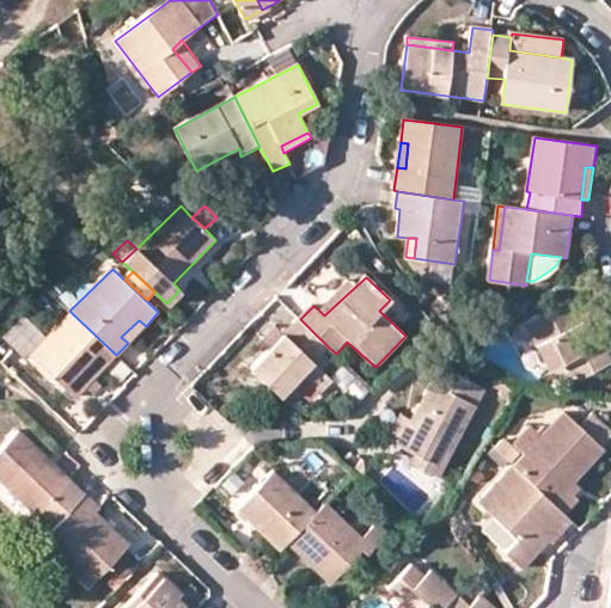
[(354,288),(348,283),(319,311),(324,315),(354,288)]
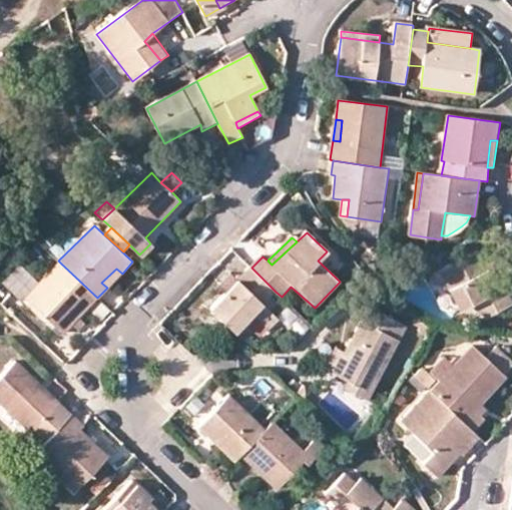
[(482,252),(476,256),(494,293),(500,291),(482,252)]
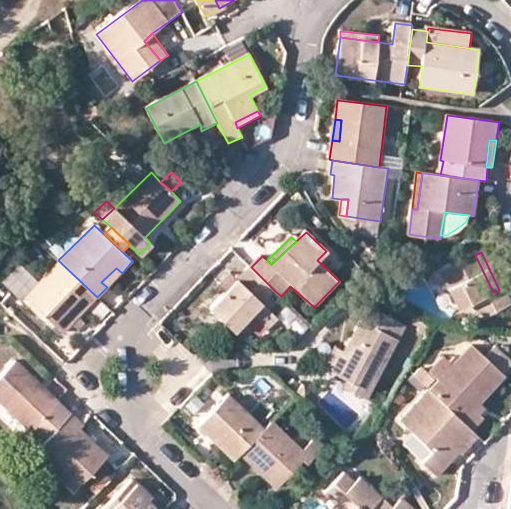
[(439,271),(460,309),(473,304),(478,313),(489,316),(510,304),(510,297),(506,287),(499,290),(493,292),(475,255),(439,271)]
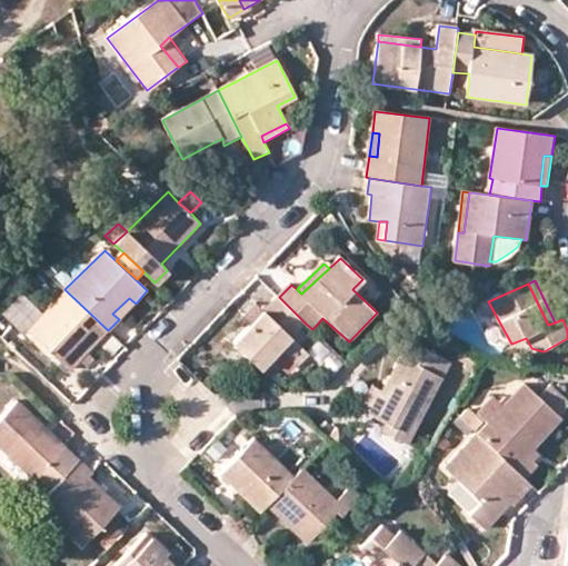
[(434,291),(430,313),(442,308),(444,294),(434,291)]
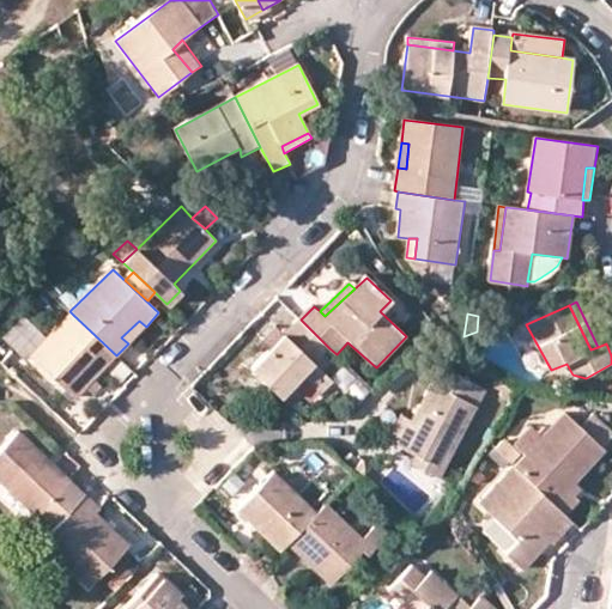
[(77,397),(116,355),(73,315),(31,357),(77,397)]
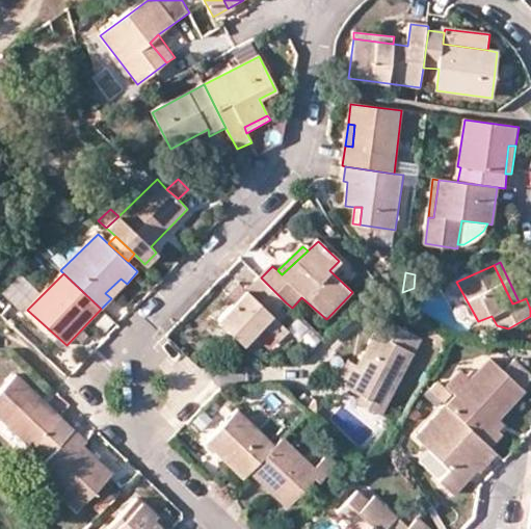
[(248,290),(235,302),(218,320),(244,344),(263,326),(279,342),(289,332),(273,315),(286,302),(261,278),(248,290)]
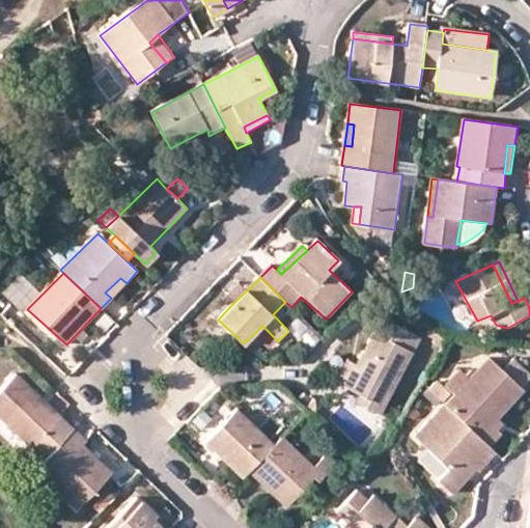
[(127,283),(120,278),(105,293),(111,298),(127,283)]
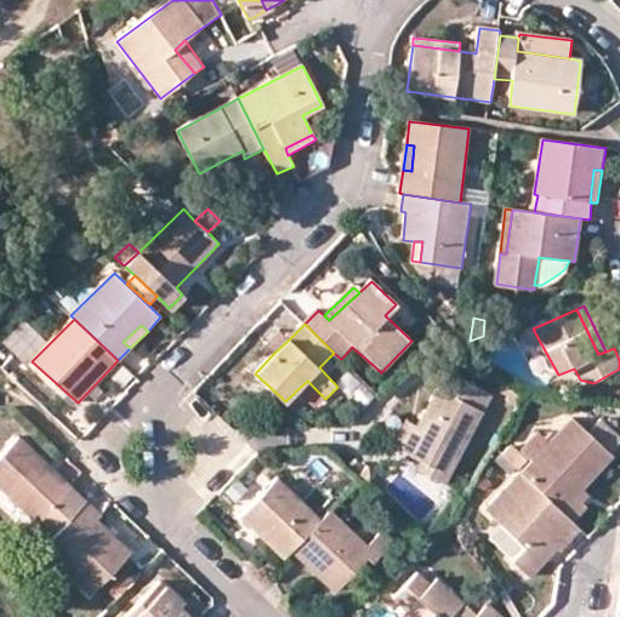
[(268,348),(274,353),(290,338),(284,333),(268,348)]
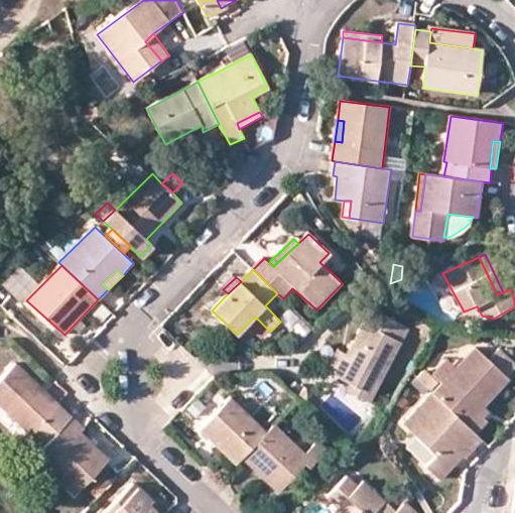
[(358,396),(370,402),(410,329),(364,305),(357,321),(364,325),(348,355),(338,376),(350,383),(361,389),(358,396)]
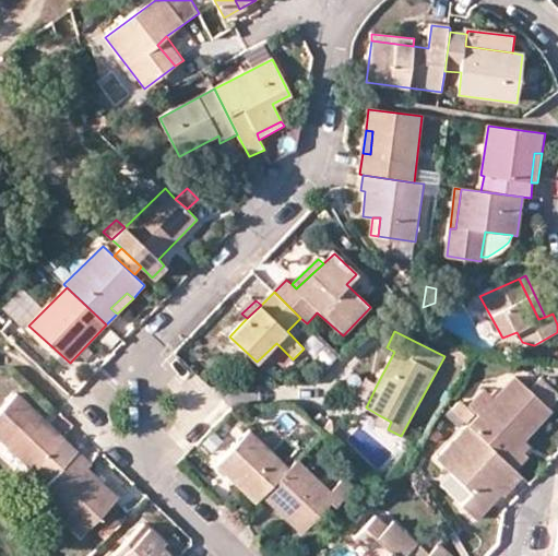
[(551,411),(515,378),(476,420),(470,426),(515,470),(527,457),(517,446),(551,411)]
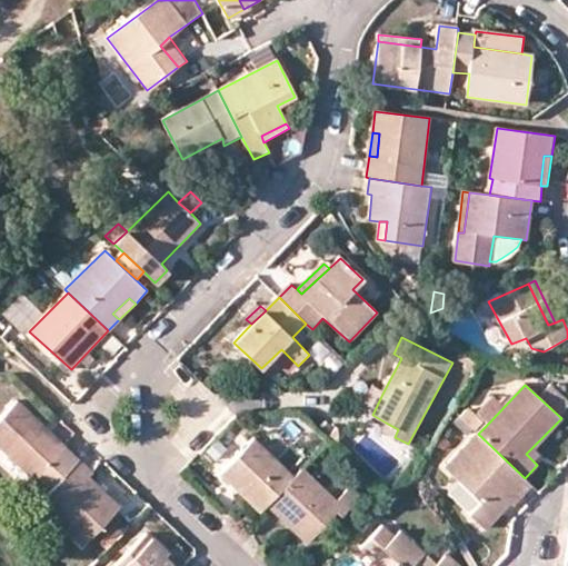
[(362,410),(372,415),(384,391),(375,387),(362,410)]
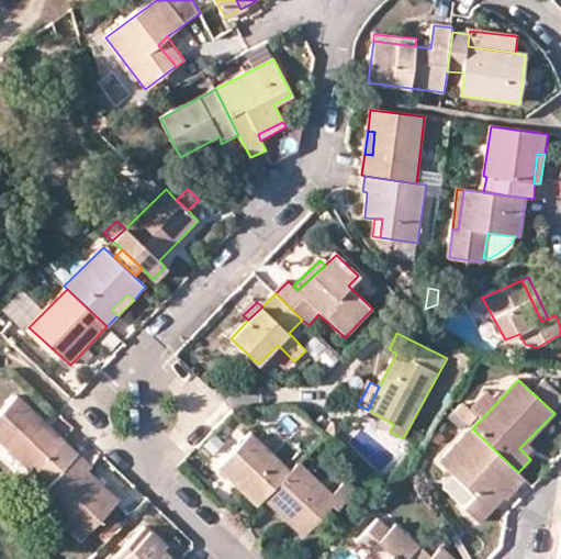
[(22,397),(0,417),(0,439),(49,489),(81,454),(70,443),(65,447),(40,422),(44,418),(22,397)]
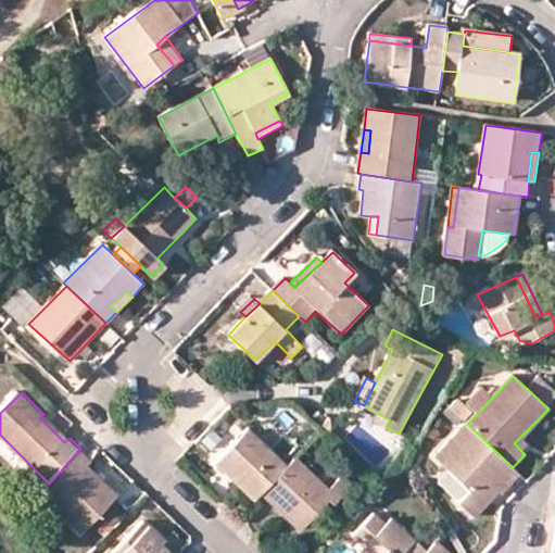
[(467,424),(474,417),(451,396),(446,404),(464,422),(467,424)]
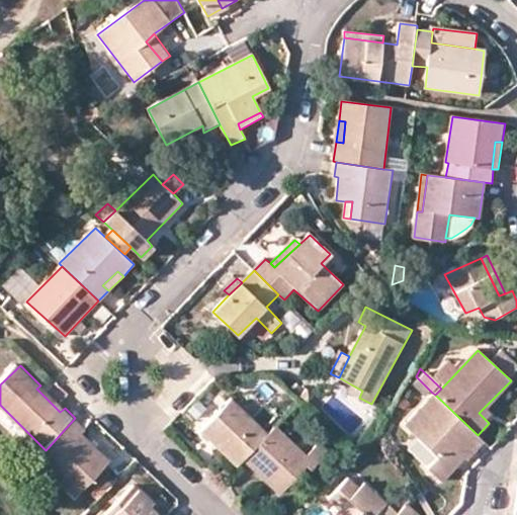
[(416,376),(412,383),(426,398),(432,393),(416,376)]
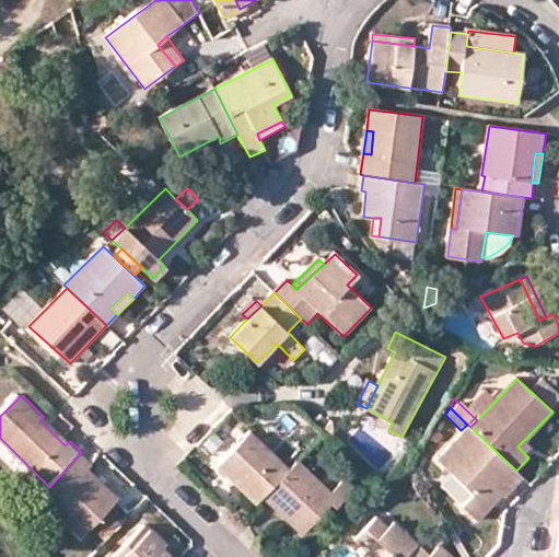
[(380,416),(377,425),(388,430),(392,422),(380,416)]
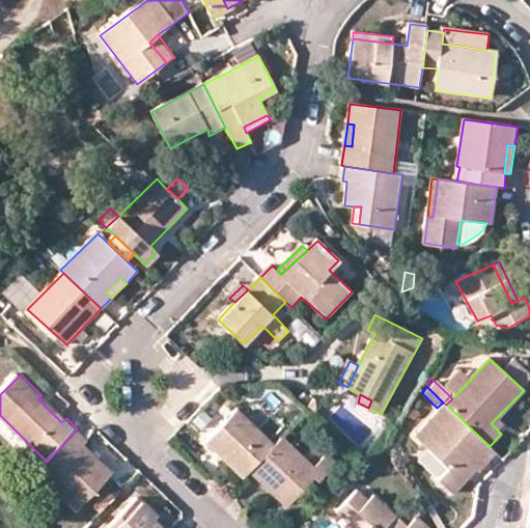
[(61,422),(66,418),(42,395),(37,398),(61,422)]
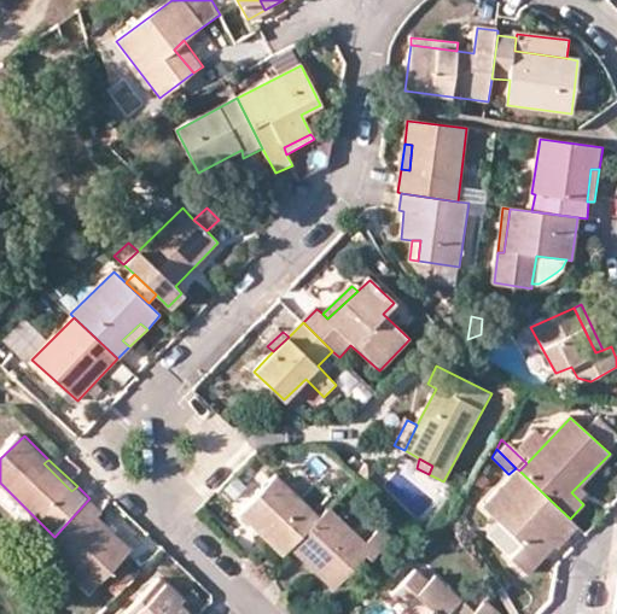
[(519,471),(484,508),(513,536),(524,547),(511,560),(528,574),(576,524),(570,519),(519,471)]
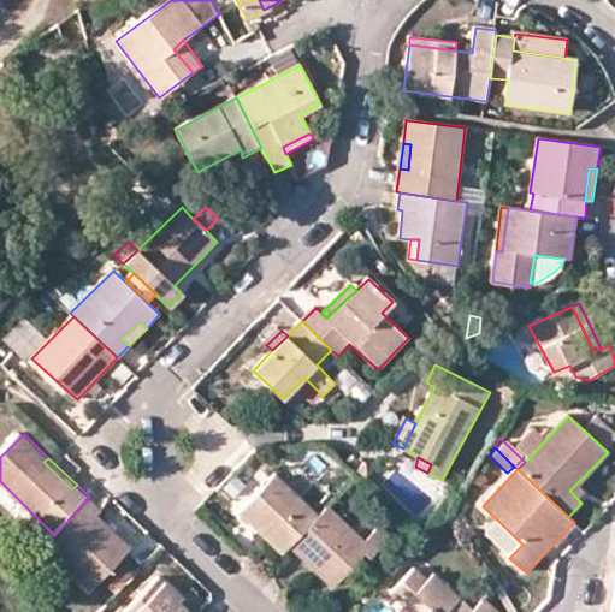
[(278,476),(241,515),(283,554),(290,547),(319,517),(278,476)]
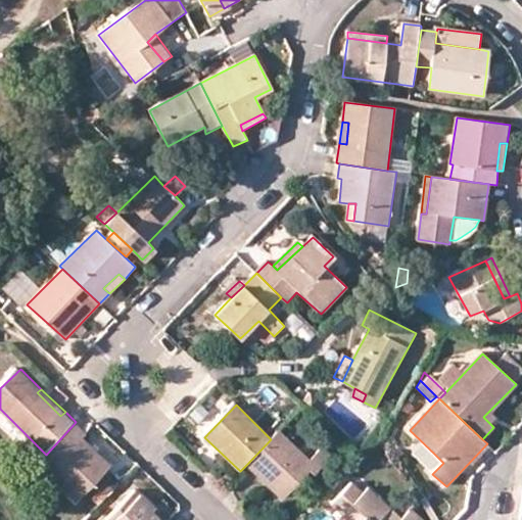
[(88,434),(76,422),(46,455),(38,463),(77,502),(111,466),(84,438),(88,434)]
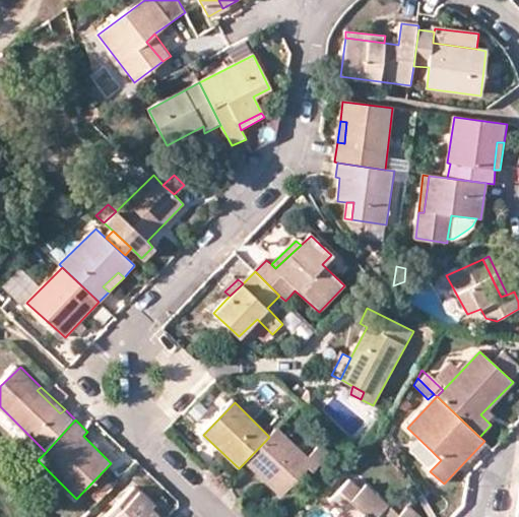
[(269,437),(245,462),(282,497),(311,467),(314,464),(277,429),(269,437)]
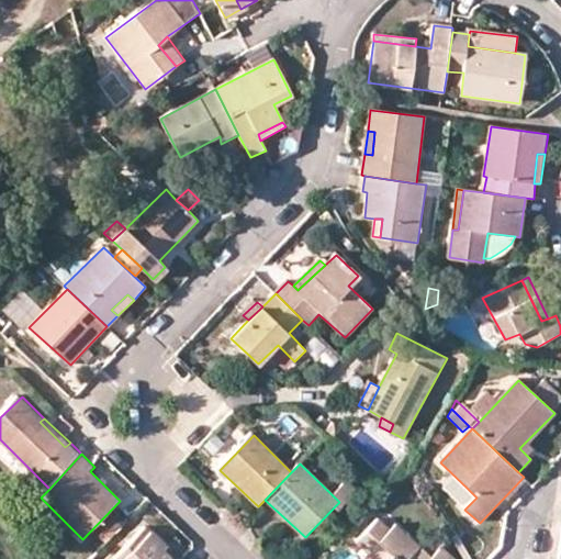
[(336,505),(348,517),(366,499),(355,487),(339,502),(336,505)]
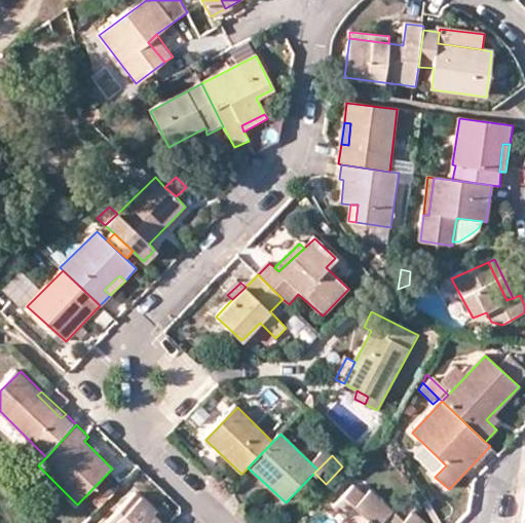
[(373,492),(368,498),(355,488),(337,509),(350,522),(381,522),(391,512),(373,492)]
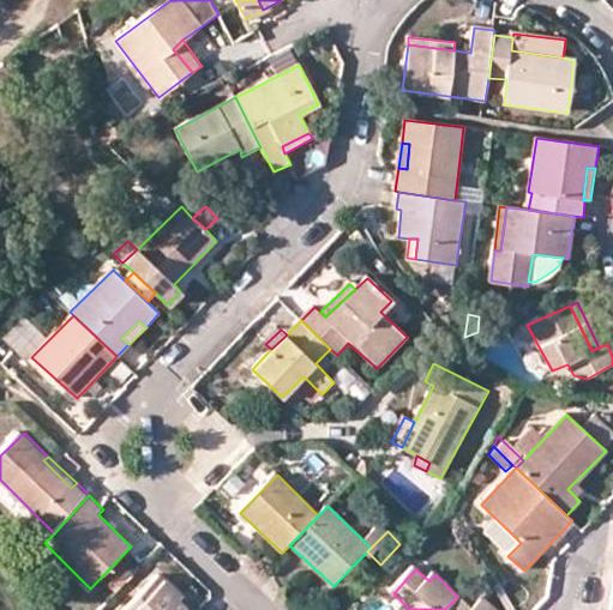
[(186,609),(173,596),(176,590),(162,577),(128,609),(186,609)]
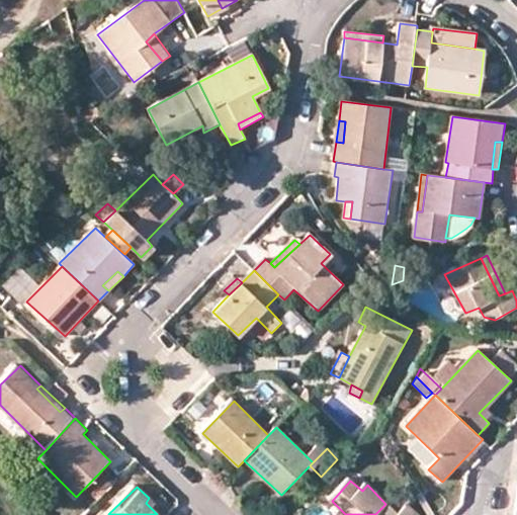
[(434,514),(420,491),(416,496),(427,514),(434,514)]
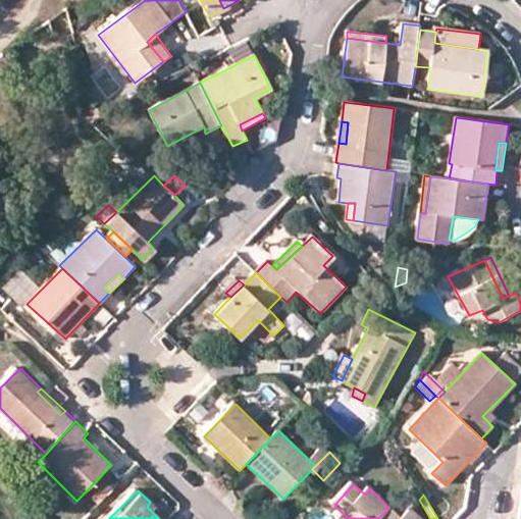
[(150,502),(147,507),(158,518),(167,518),(150,502)]
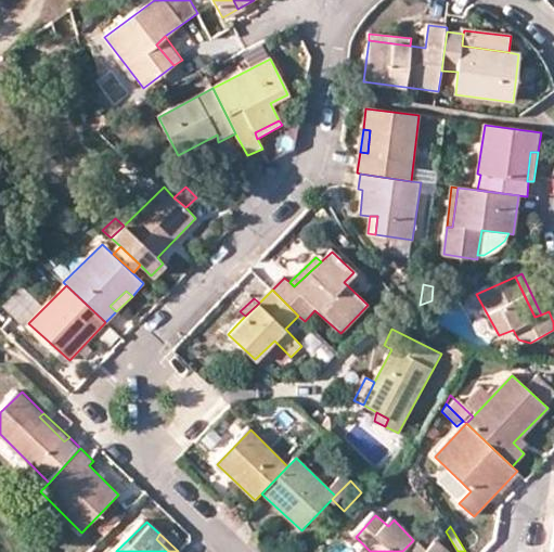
[(448,551),(437,540),(425,551),(448,551)]
